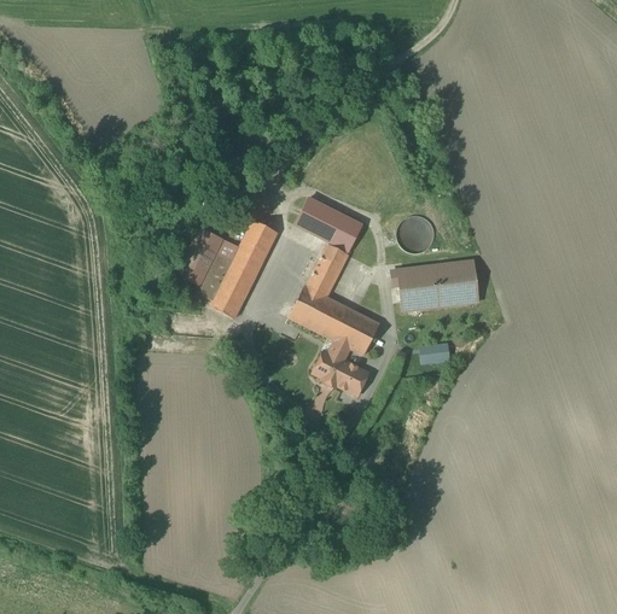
[(329,244),(348,253),(362,224),(308,197),(296,223),(330,240),(329,244)]
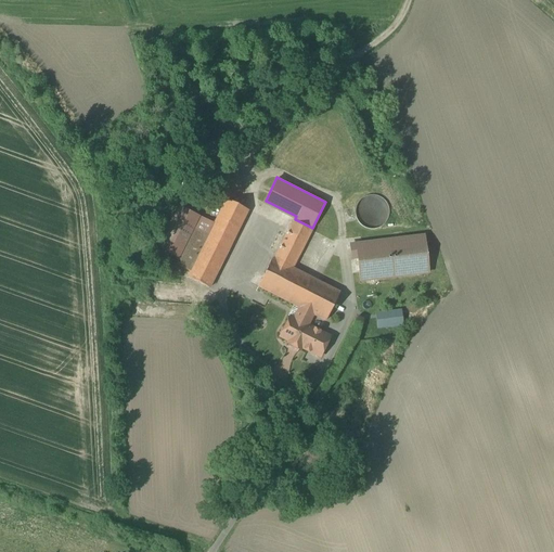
[(379,194),(376,193),(371,193),(366,194),(363,196),(360,200),(358,203),(357,207),(357,212),(358,216),(360,220),(362,222),(366,226),(371,227),(375,227),(379,226),(383,223),(386,220),(388,217),(390,213),(390,208),(389,204),(387,200),(384,196),(379,194)]
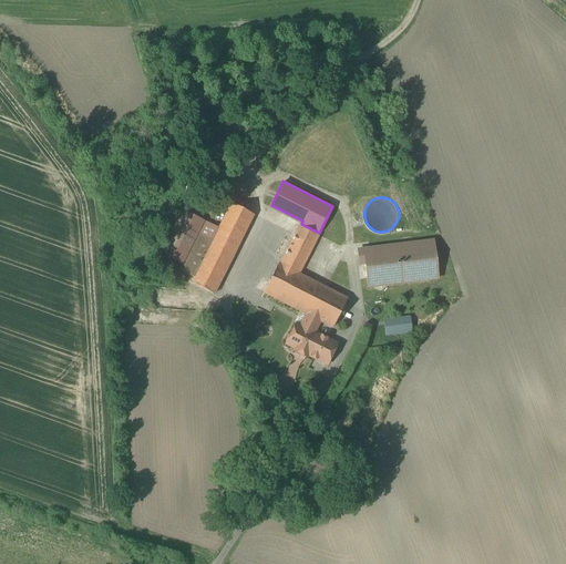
[(255,213),(233,202),(220,226),(206,219),(185,262),(183,268),(196,275),(193,280),(215,293),(255,213)]
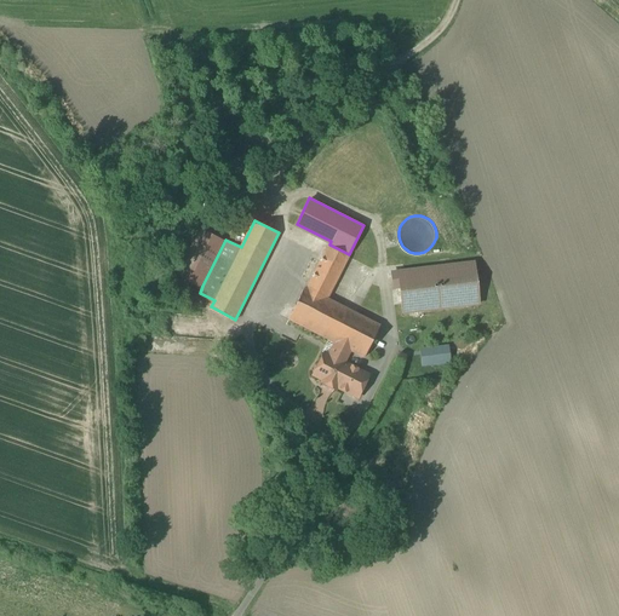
[(202,286),(225,240),(200,228),(178,274),(202,286)]
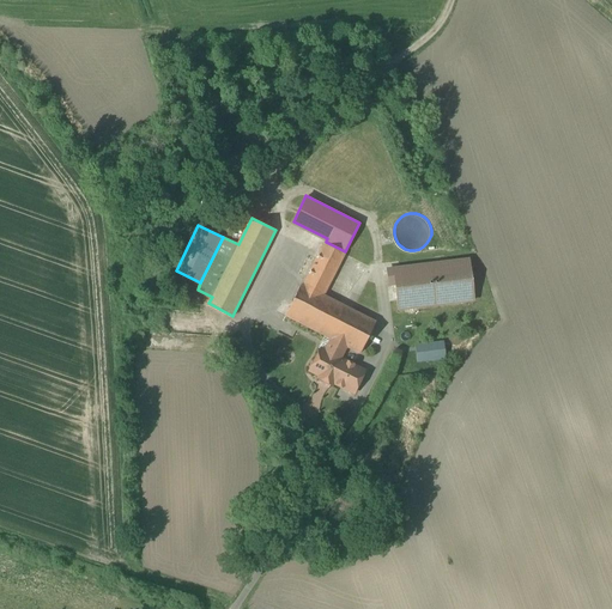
[(323,293),(345,251),(326,242),(304,284),(302,282),(286,312),(333,336),(347,343),(361,351),(376,321),(323,293)]
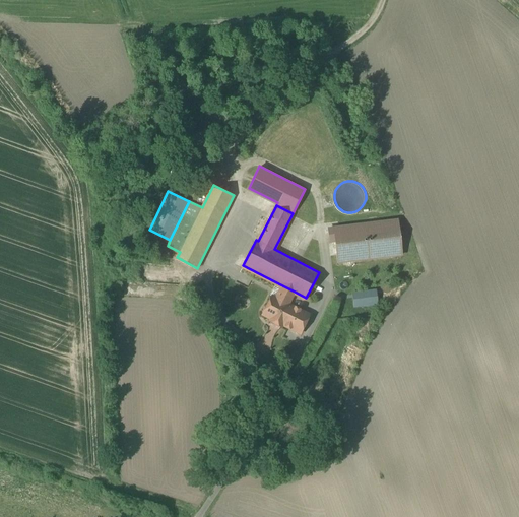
[(398,218),(329,227),(330,240),(336,240),(338,261),(402,253),(398,218)]
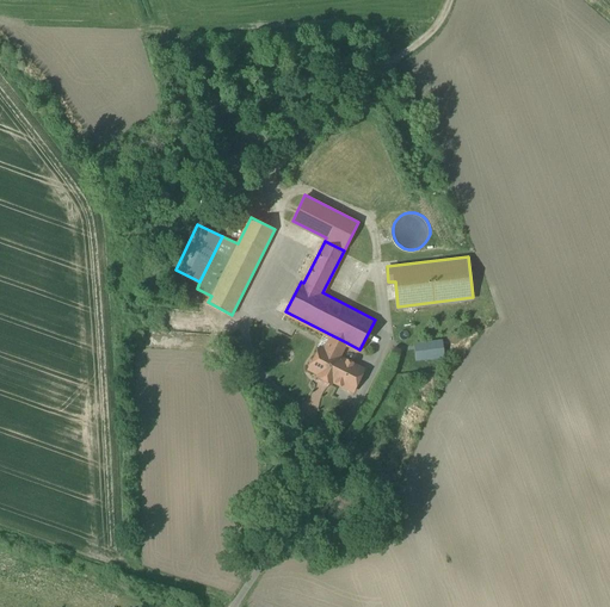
[(333,379),(353,389),(364,367),(339,354),(346,342),(332,335),(325,347),(320,345),(309,367),(319,372),(318,375),(331,382),(333,379)]
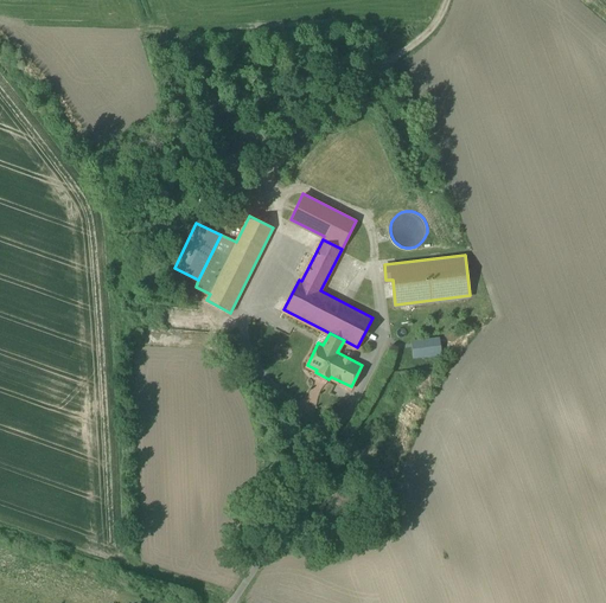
[(409,338),(410,354),(440,353),(439,337),(409,338)]
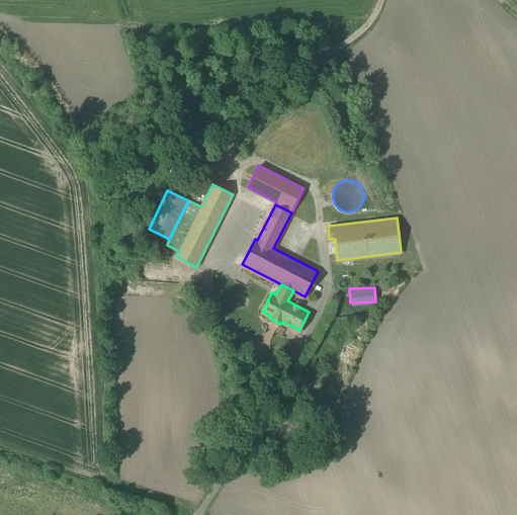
All buildings are outlined.
